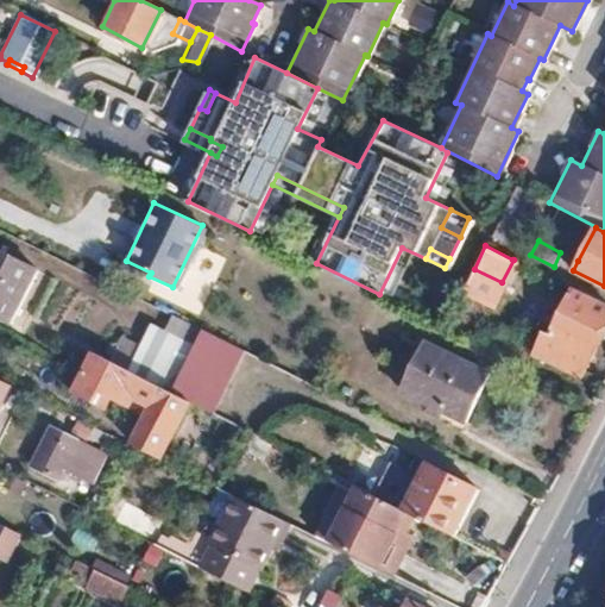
[(35,270),(0,252),(0,317),(10,321),(35,270)]
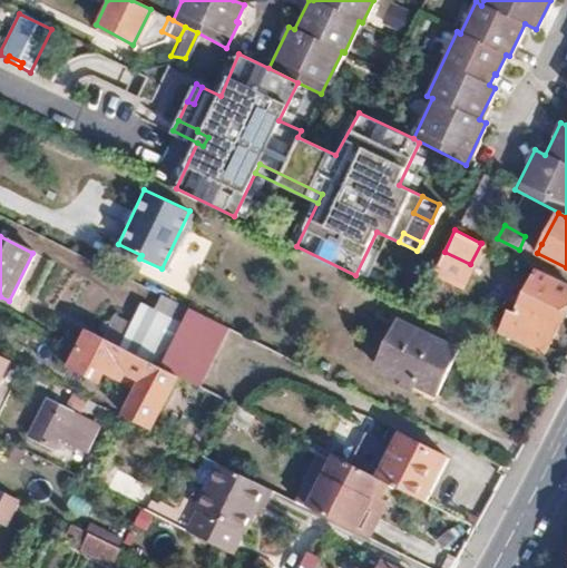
[(508,311),(549,332),(566,297),(566,285),(535,270),(518,302),(465,275),(470,264),(445,252),(433,273),(508,311)]
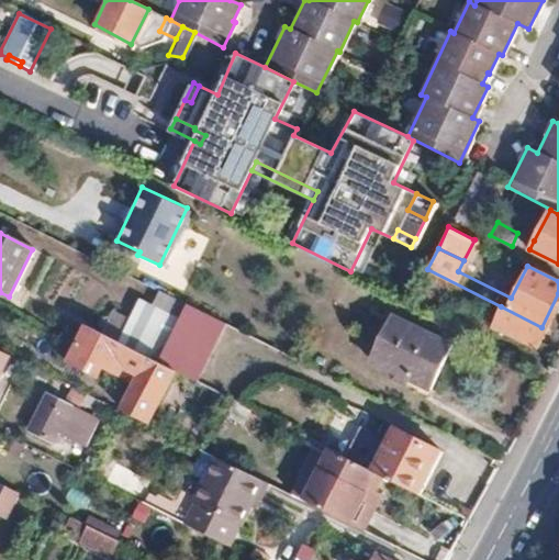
[(138,298),(131,313),(118,340),(151,358),(156,360),(183,304),(157,290),(151,304),(138,298)]
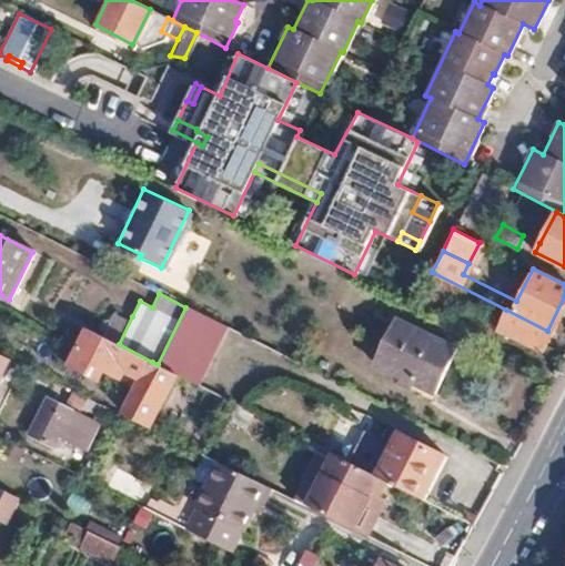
[(198,313),(185,307),(158,364),(169,370),(198,313)]
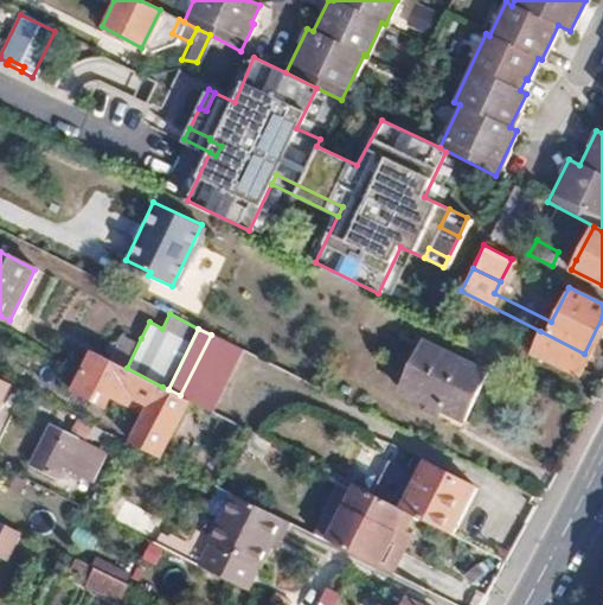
[(127,368),(141,338),(124,330),(109,360),(127,368)]
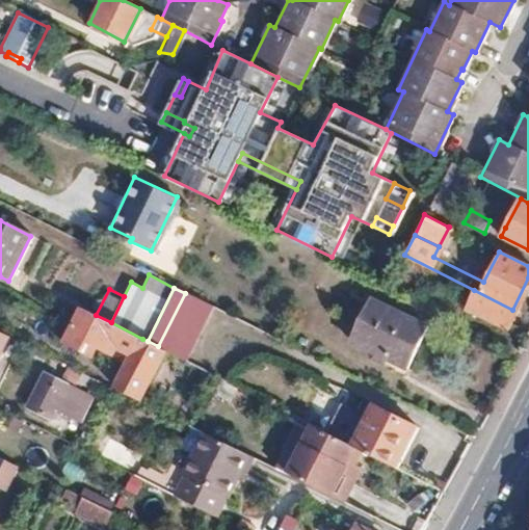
[(512,310),(474,290),(467,308),(505,327),(512,310)]
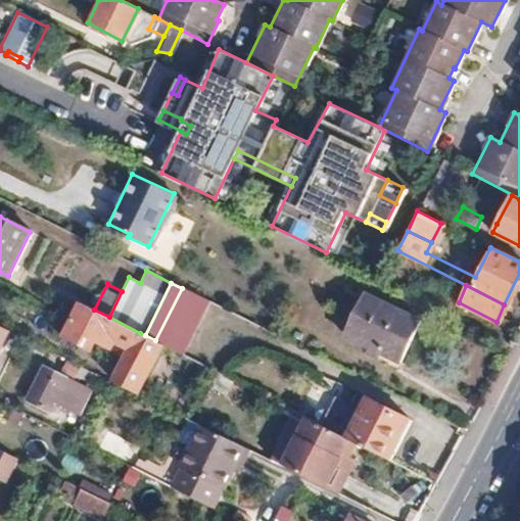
[(418,319),(364,293),(344,335),(398,361),(418,319)]
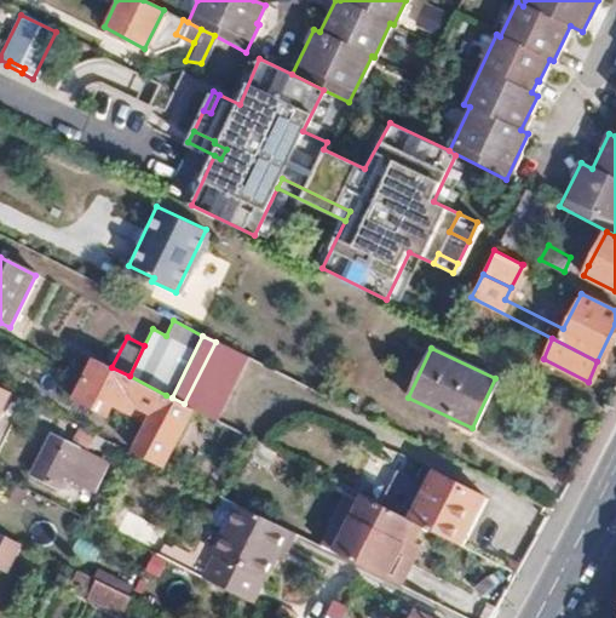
[(111,367),(93,358),(73,398),(96,410),(101,399),(130,412),(134,402),(151,411),(137,442),(166,457),(191,407),(172,398),(166,395),(130,376),(111,367)]
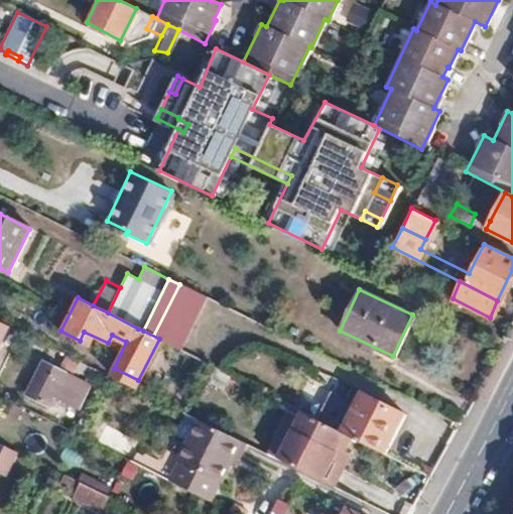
[(87,384),(41,361),(25,392),(46,404),(51,394),(76,406),(87,384)]
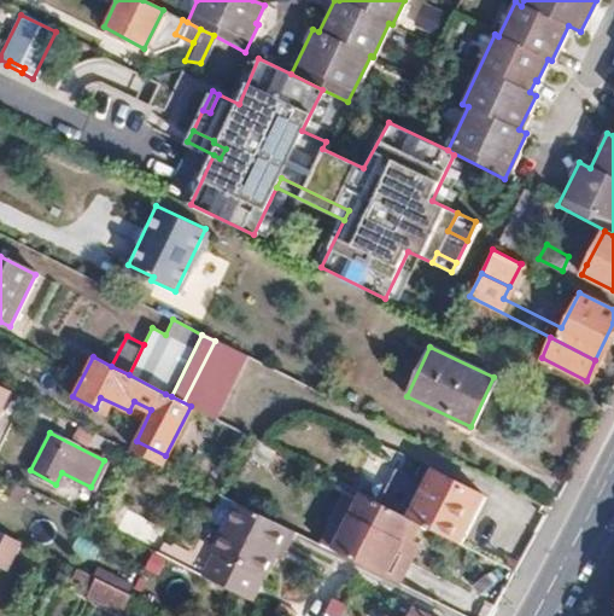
[(237,434),(227,451),(235,455),(245,439),(237,434)]
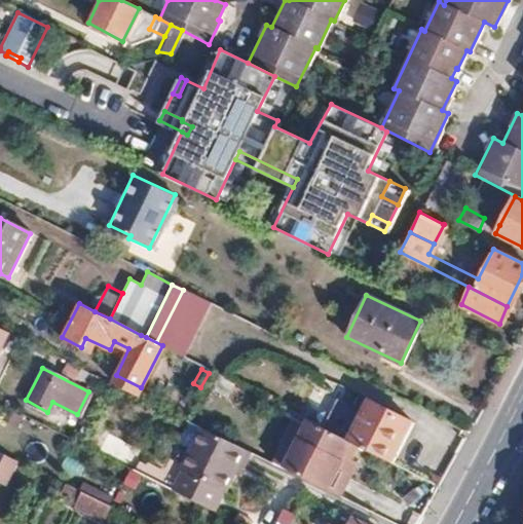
[(141,387),(116,375),(112,383),(137,396),(141,387)]
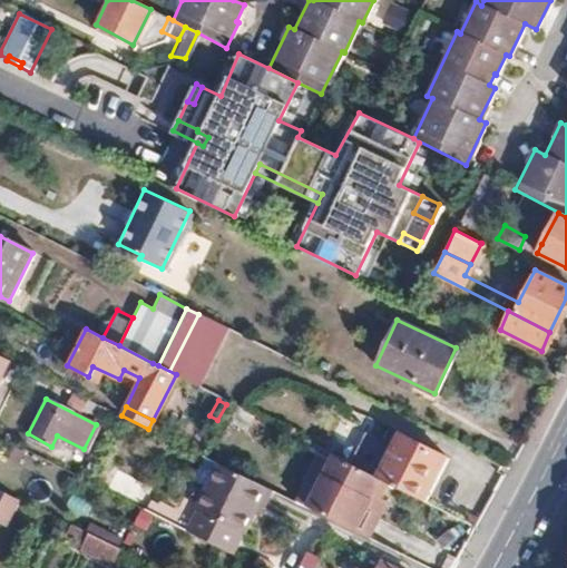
[(379,478),(382,480),(418,498),(422,500),(446,454),(400,431),(377,477),(379,478)]
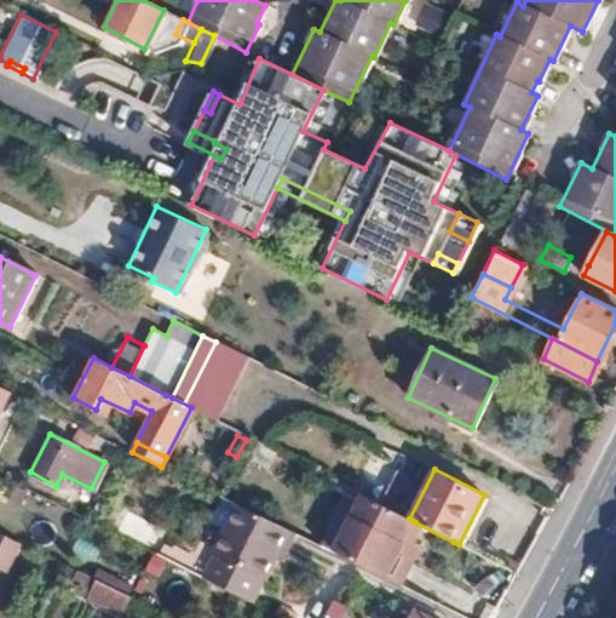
[(398,541),(409,519),(366,496),(337,554),(386,578),(403,543),(398,541)]
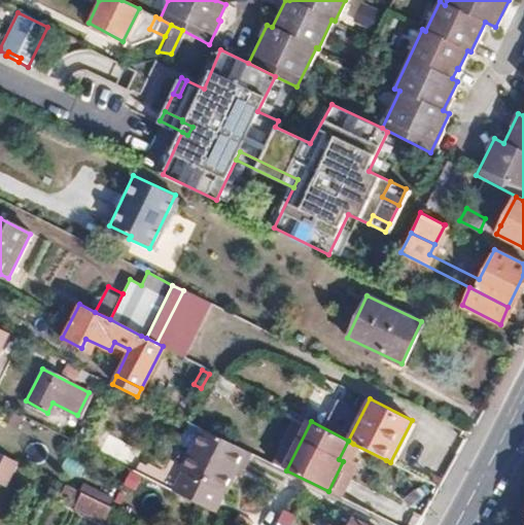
[(183,471),(173,490),(213,511),(222,490),(224,491),(245,450),(201,428),(180,469),(183,471)]
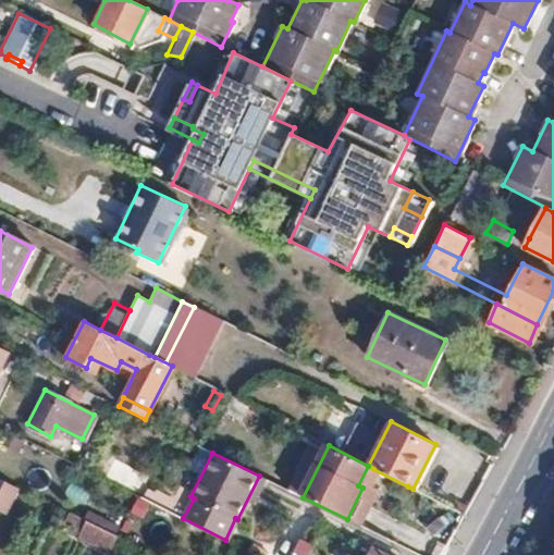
[(370,467),(368,466),(358,485),(362,488),(347,519),(352,521),(371,482),(368,480),(373,469),(370,467)]
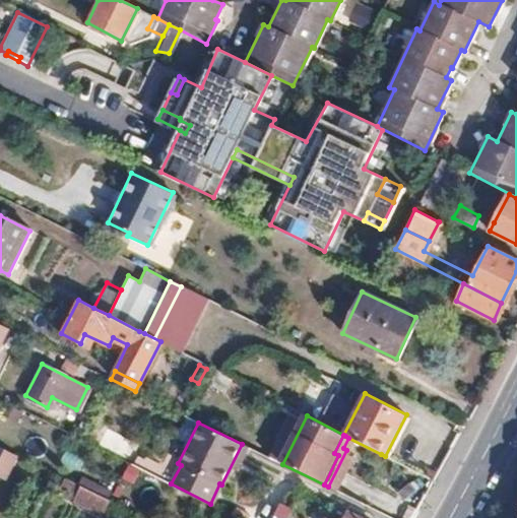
[(0,477),(5,479),(15,453),(0,446),(0,477)]
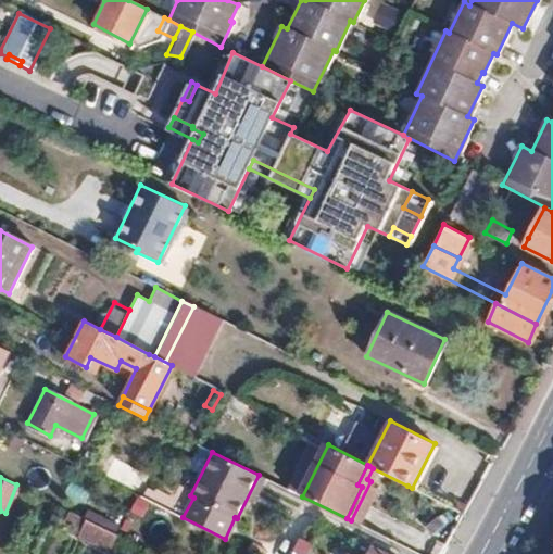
[(104,545),(112,532),(82,517),(75,530),(104,545)]
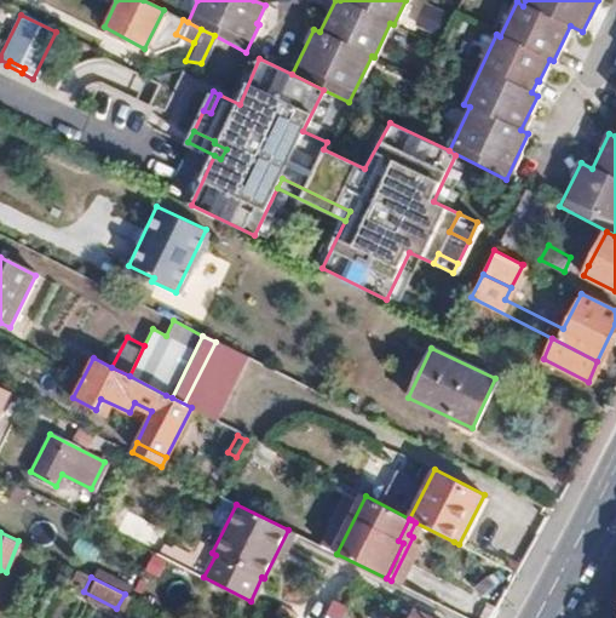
[(322,617),(324,614),(329,605),(314,596),(303,617),(322,617)]
